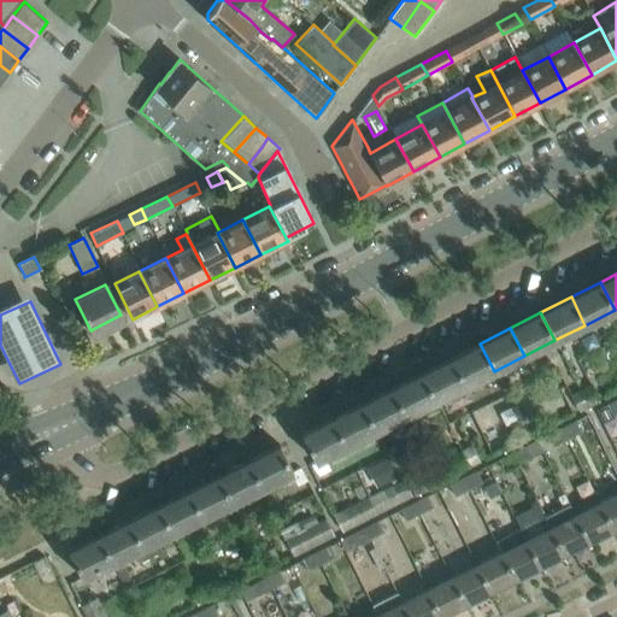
[(494,371),(480,344),(451,358),(464,386),(494,371)]
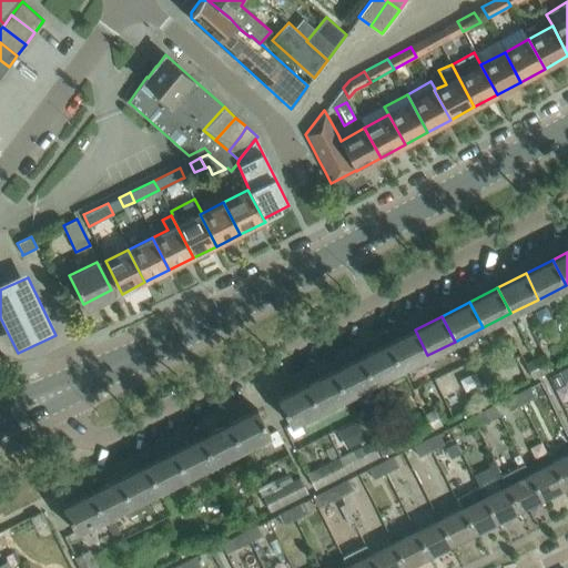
[(427,355),(415,330),(386,343),(399,369),(427,355)]
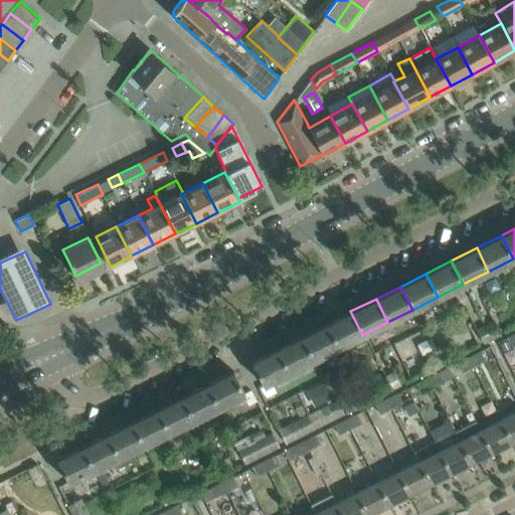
[(362,335),(350,311),(325,324),(337,347),(362,335)]
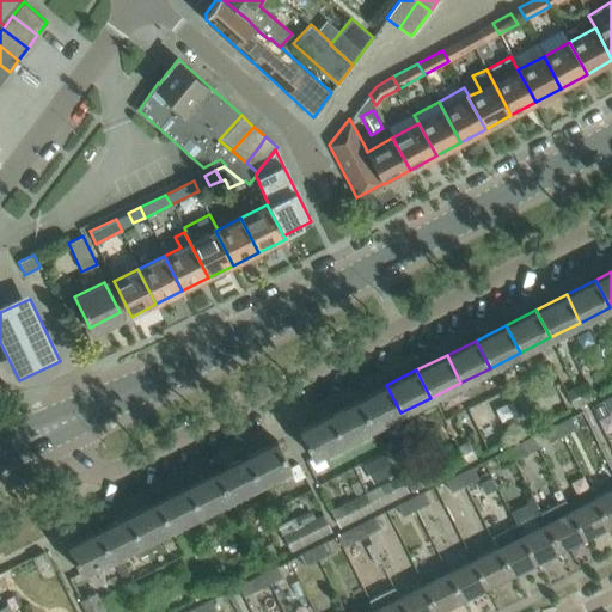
[(518,372),(503,379),(512,396),(525,389),(518,372)]
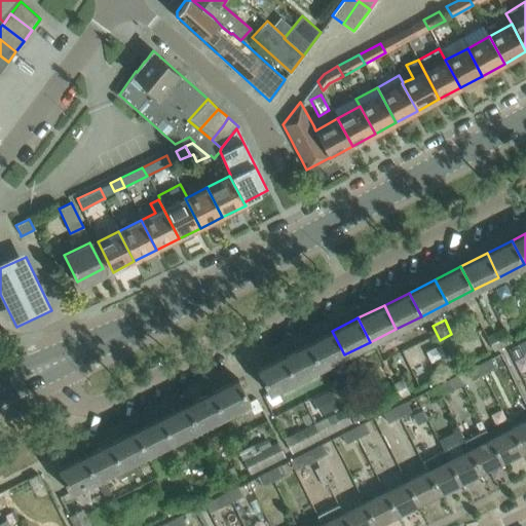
[(511,341),(504,328),(486,336),(493,350),(511,341)]
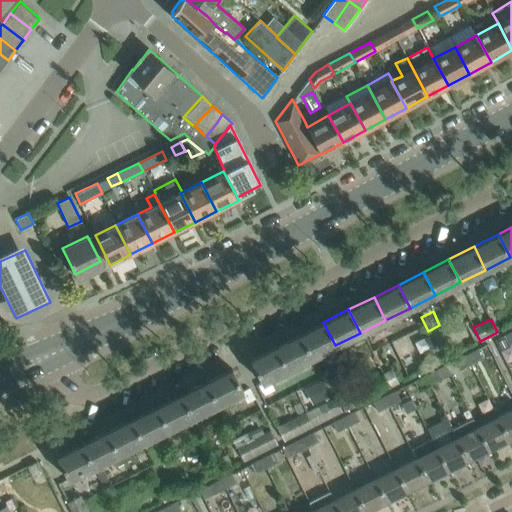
[(335,345),(323,322),(298,335),(310,358),(335,345)]
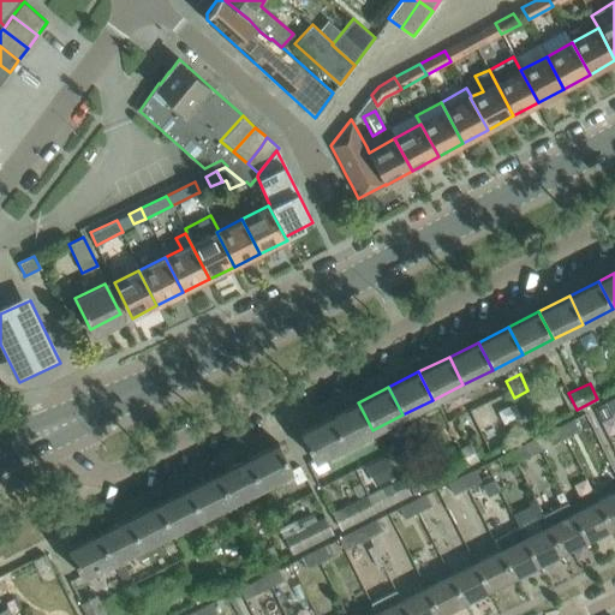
[(372,430),(358,402),(328,417),(342,446),(372,430)]
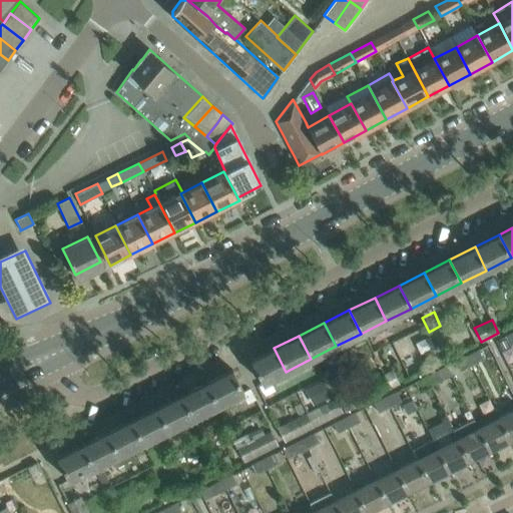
[(482,359),(487,368),(498,362),(489,345),(467,356),(471,365),(482,359)]
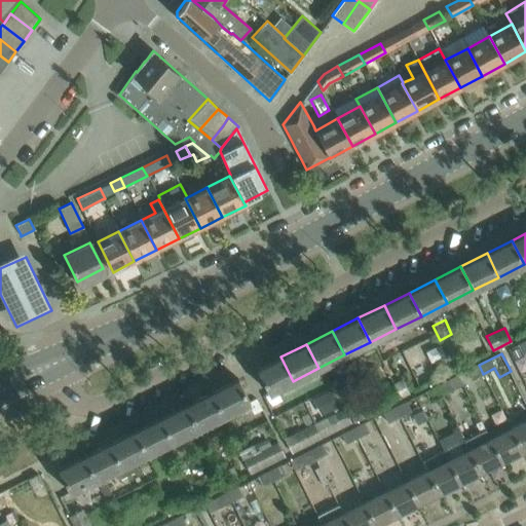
[(293,381),(280,357),(256,369),(268,393),(293,381)]
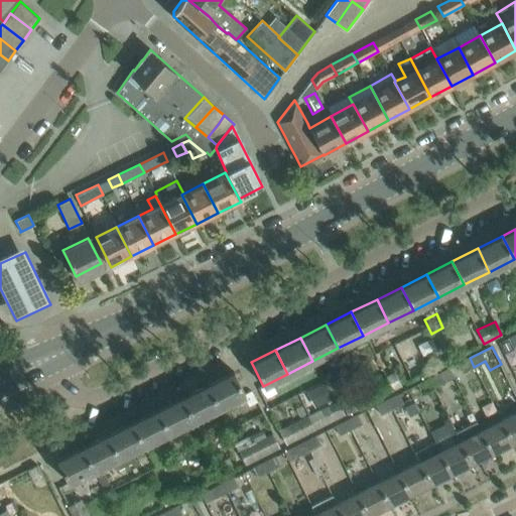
[(474,367),(470,358),(458,364),(463,373),(474,367)]
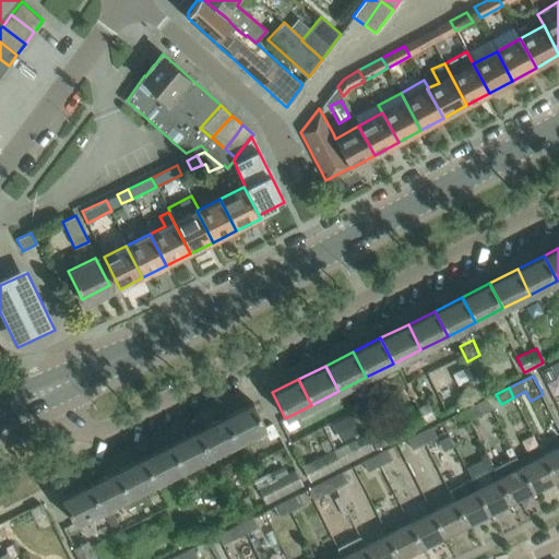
[(468,420),(491,408),(486,399),(464,411),(468,420)]
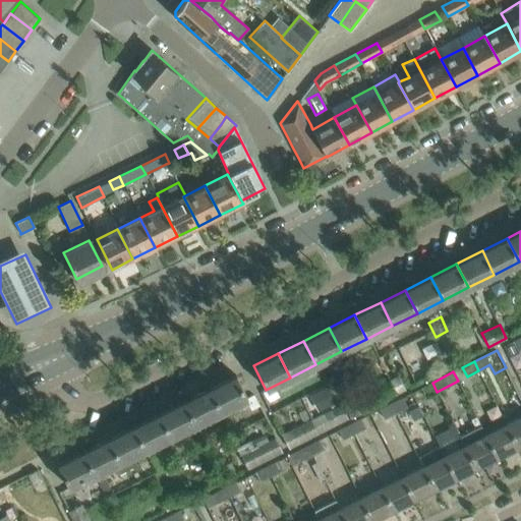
[(219,413),(247,399),(235,375),(207,390),(219,413)]
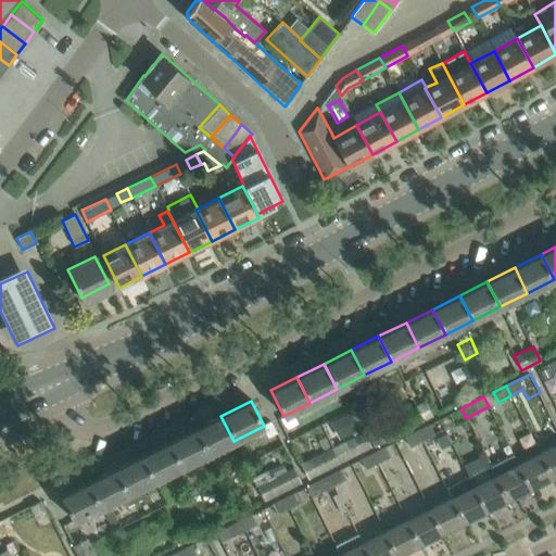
[(432,415),(426,401),(406,409),(414,424),(414,425),(432,415)]
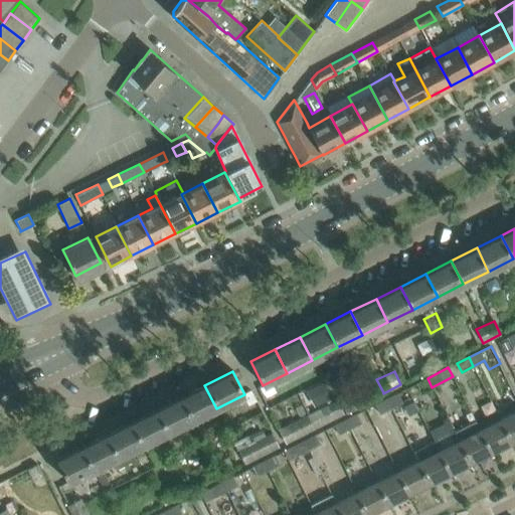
[(432,387),(427,378),(416,383),(420,392),(432,387)]
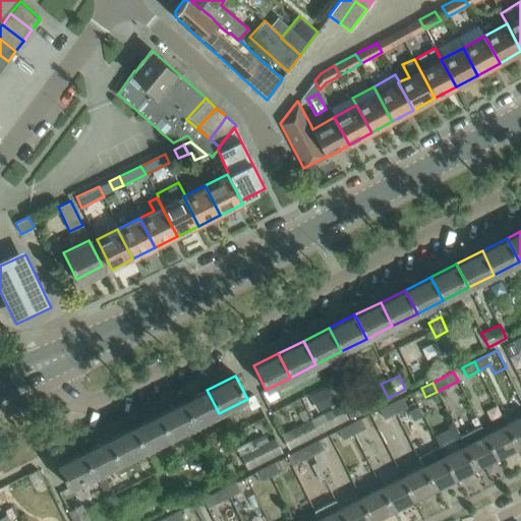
[(219,413),(207,390),(182,402),(194,425),(219,413)]
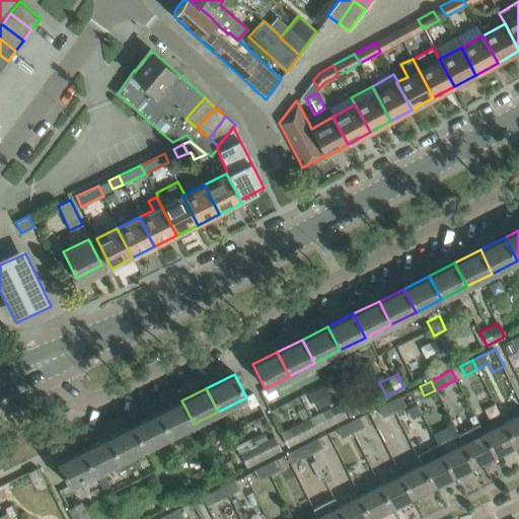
[(394,411),(405,405),(401,395),(389,401),(394,411)]
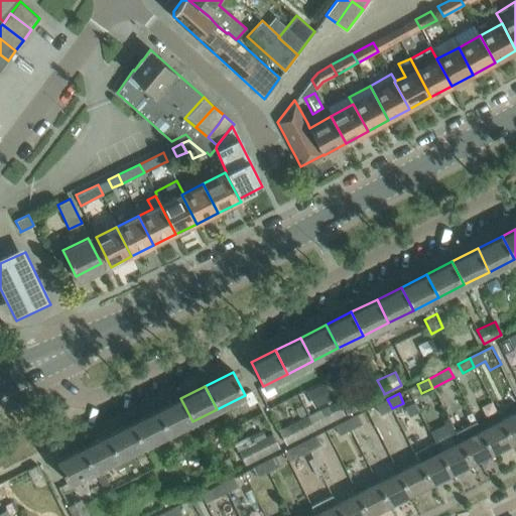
[(192,421),(180,398),(155,411),(167,434),(192,421)]
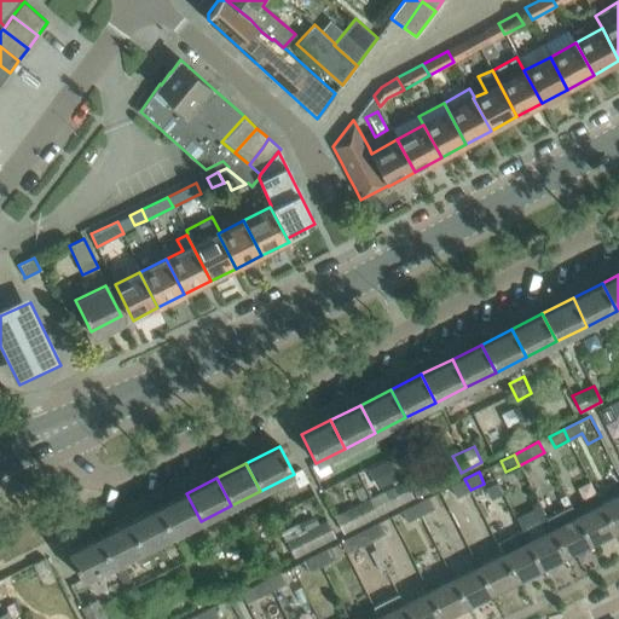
[(470,490),(464,479),(451,486),(457,496),(470,490)]
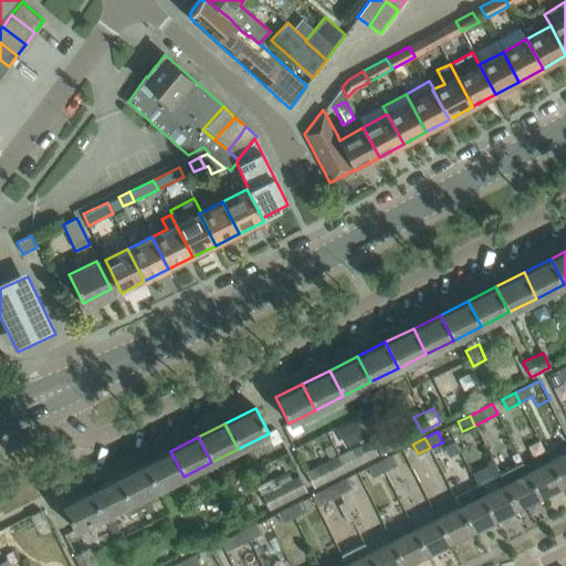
[(370,439),(360,444),(368,460),(378,454),(378,453),(370,439)]
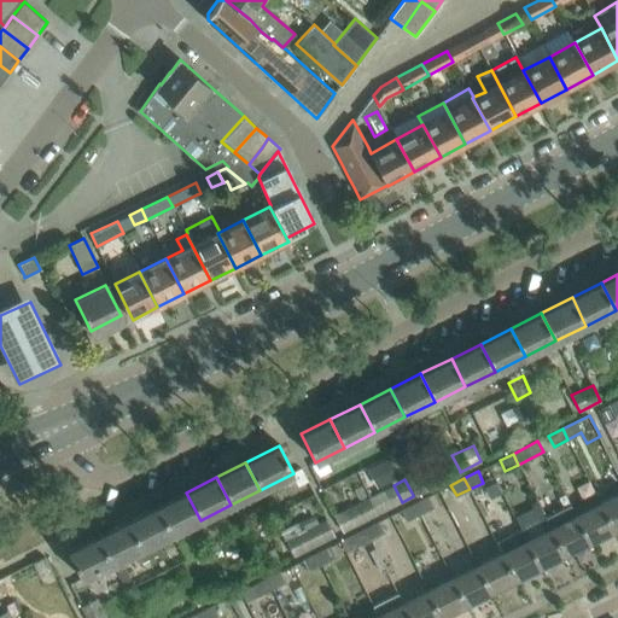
[(617,528),(617,483),(600,493),(605,501),(600,503),(613,531),(617,528)]
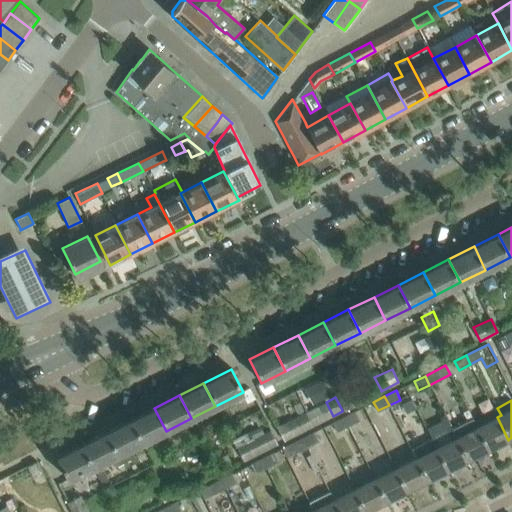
[(326,402),(316,407),(323,421),(333,416),(326,402)]
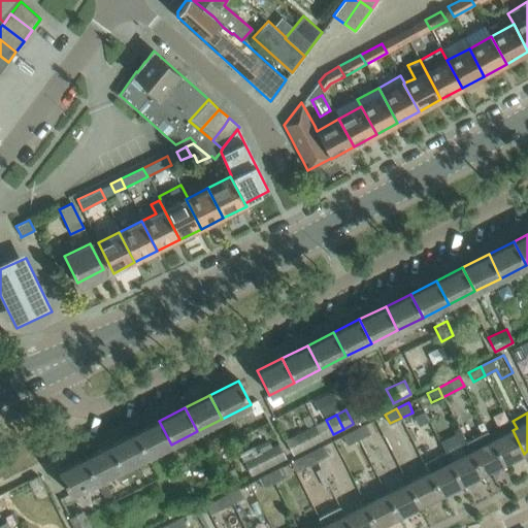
[(326,420),(316,425),(323,438),(333,434),(326,420)]
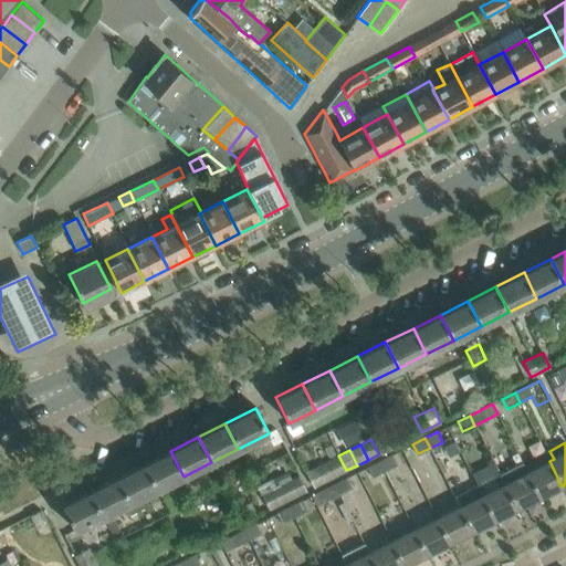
[(184,477),(170,451),(143,464),(155,490),(184,477)]
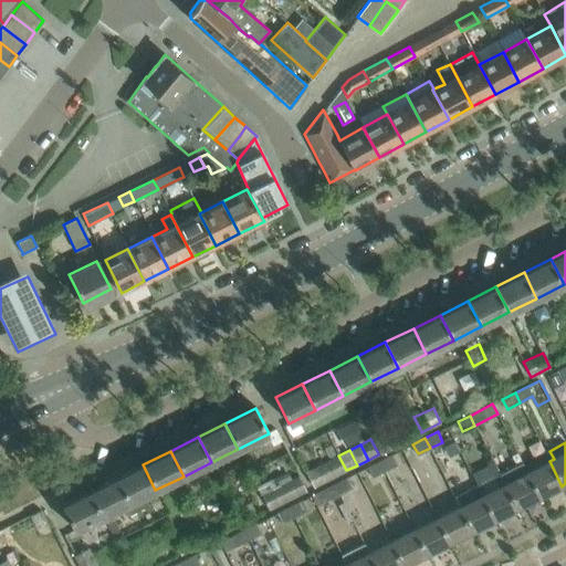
[(397,464),(392,454),(380,461),(385,471),(397,464)]
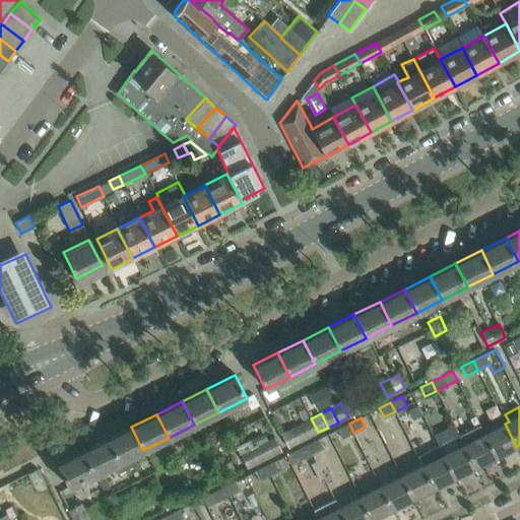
[(311,418),(301,424),(308,437),(318,432),(311,418)]
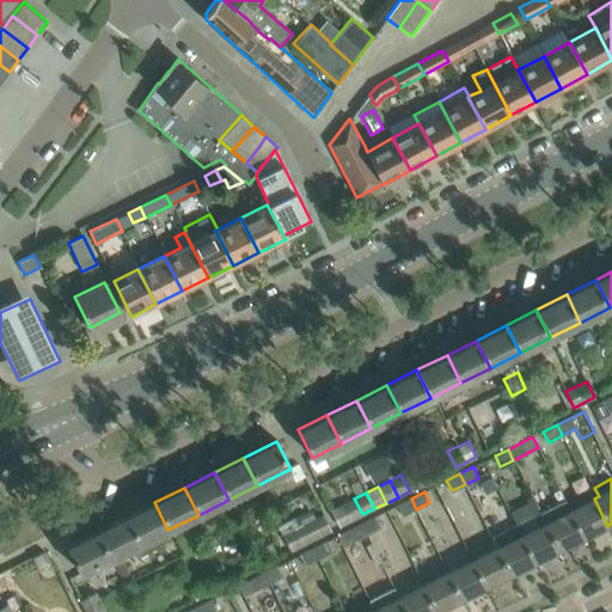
[(354,499),(343,505),(352,520),(362,514),(354,499)]
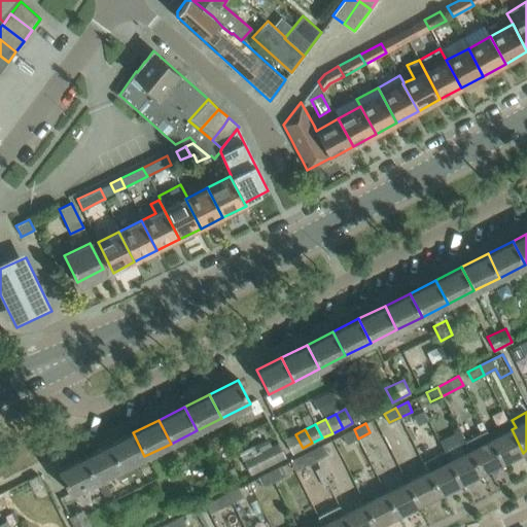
[(358,438),(354,429),(342,434),(347,444),(358,438)]
